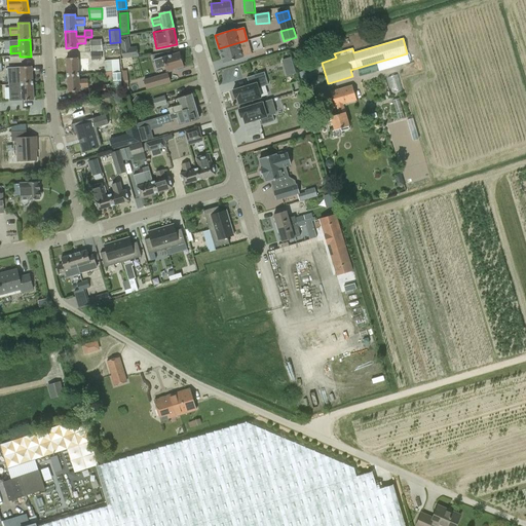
[(90,51),(102,51),(102,39),(89,40),(90,51)]
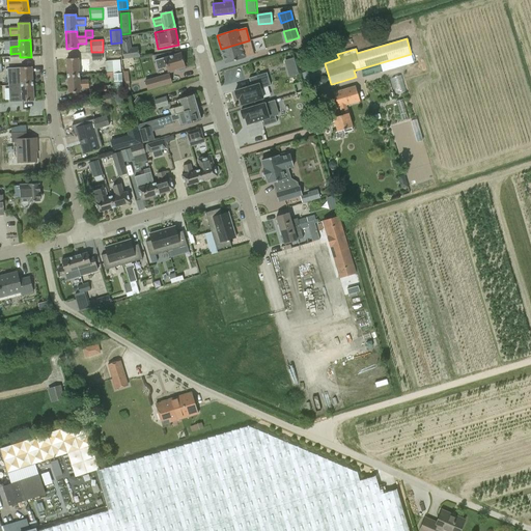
[(249,40),(221,49),(225,63),(253,55),(249,40)]
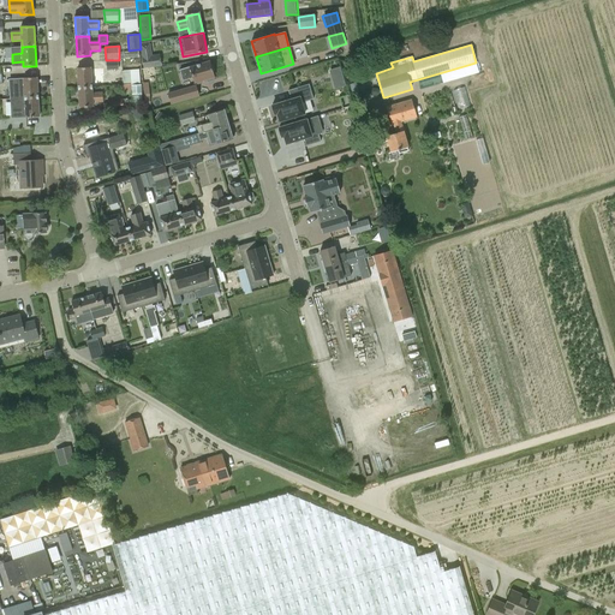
[(143,67),(160,65),(159,54),(142,57),(143,67)]
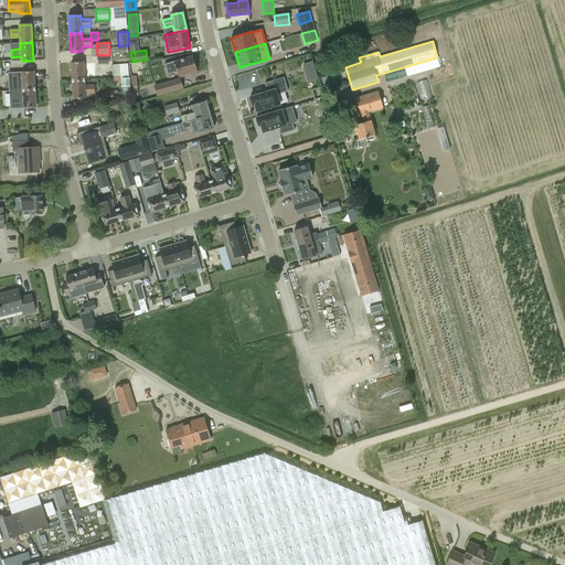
[(178,71),(179,76),(196,71),(192,56),(164,64),(168,74),(178,71)]
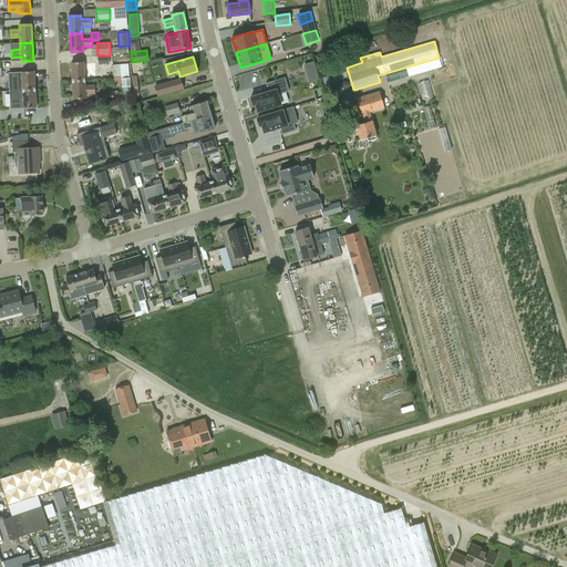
[(315,69),(312,61),(303,64),(307,71),(315,69)]
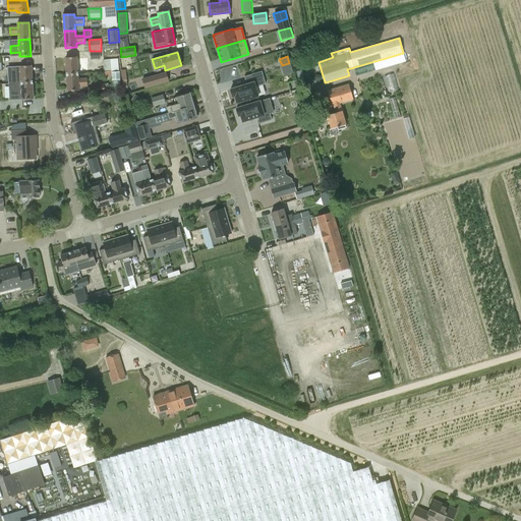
[(66,58),(67,74),(78,73),(77,68),(85,68),(85,60),(77,61),(76,57),(66,58)]
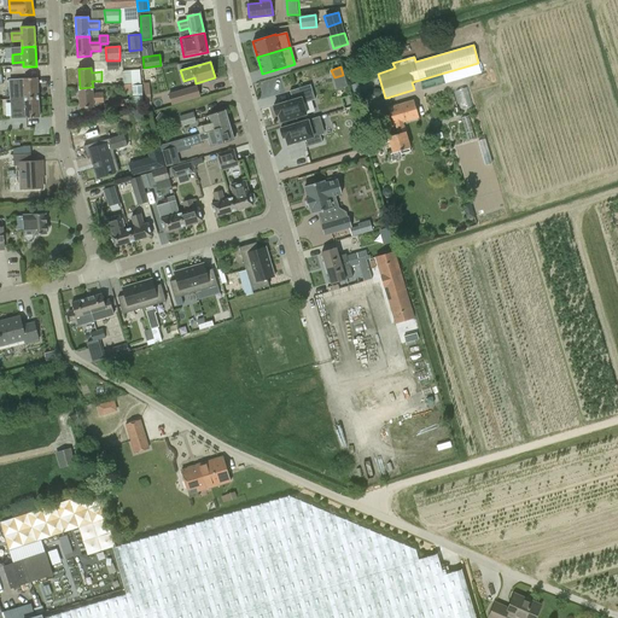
[(132,86),(140,86),(139,70),(122,71),(123,86),(132,85),(132,86)]
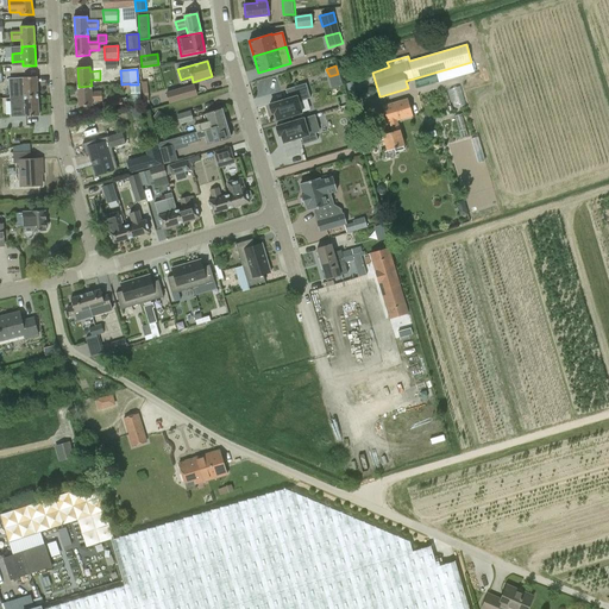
[(25,96),(38,96),(37,76),(8,79),(10,98),(25,96)]
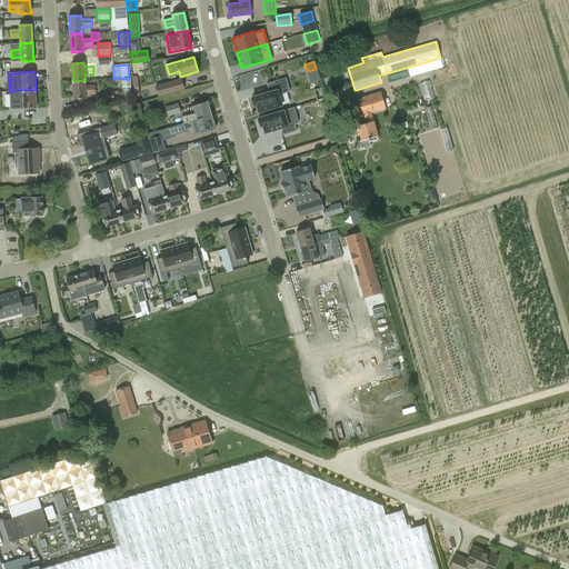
[(131,78),(129,79),(121,79),(121,78),(113,79),(113,85),(121,83),(121,88),(131,87),(131,78)]
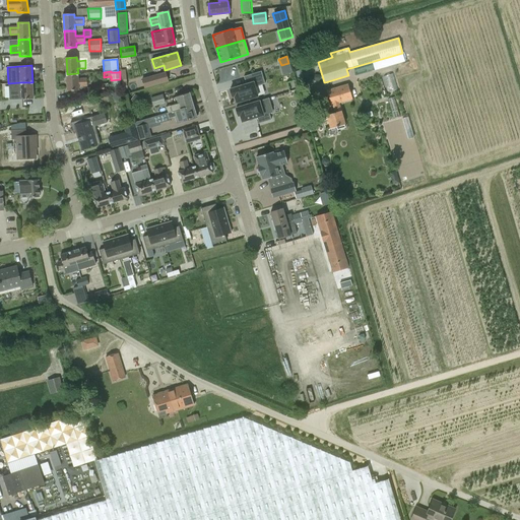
[(231,90),(229,90),(230,91),(231,95),(232,95),(232,96),(234,96),(236,103),(239,102),(240,107),(255,103),(256,102),(258,102),(257,96),(256,90),(255,86),(259,85),(265,83),(261,71),(244,76),(245,81),(246,84),(244,85),(230,89),(231,90)]
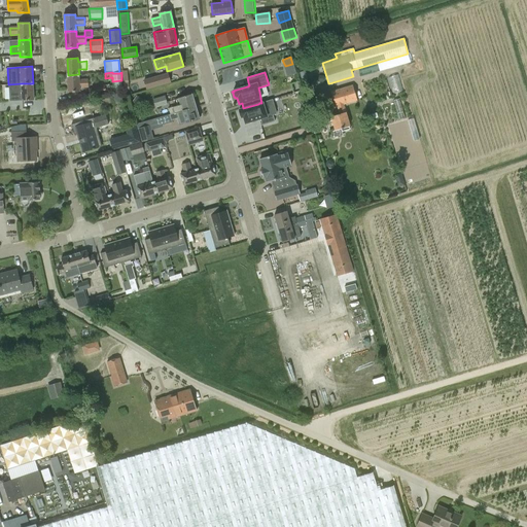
[(168,73),(143,79),(146,89),(171,82),(168,73)]
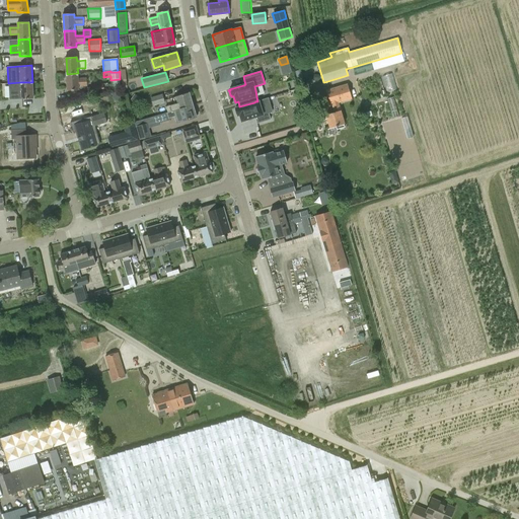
[(78,73),(67,74),(68,90),(79,90),(78,86),(86,86),(86,78),(78,79),(78,73)]
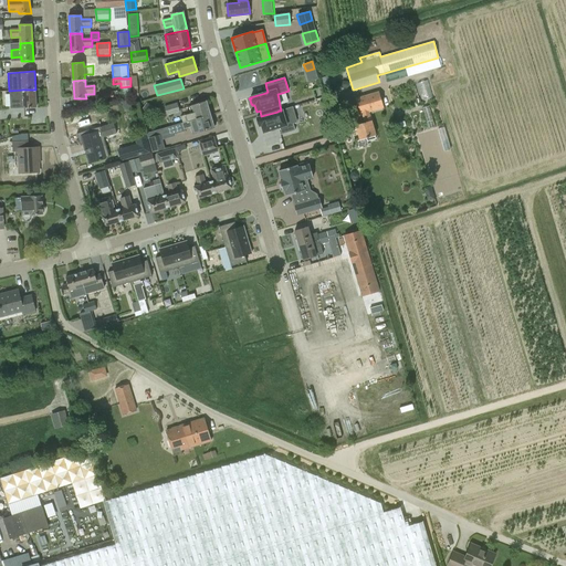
[(35,90),(23,90),(9,91),(10,109),(37,107),(35,90)]
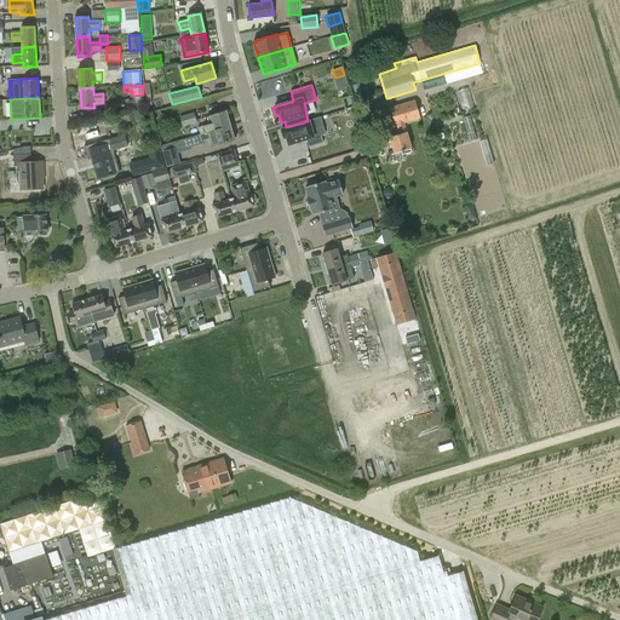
[(104,105),(105,112),(107,114),(126,109),(124,101),(104,105)]
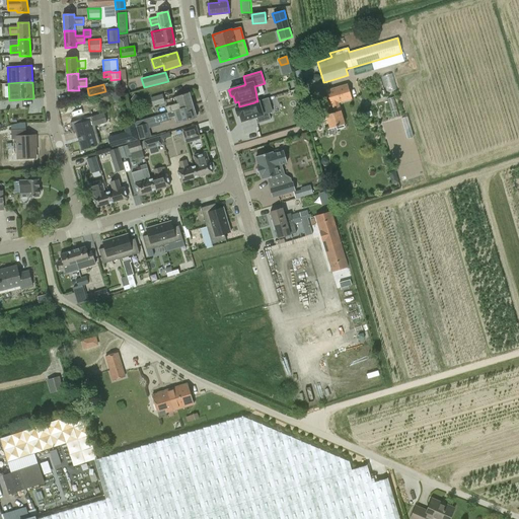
[(345,124),(339,104),(338,102),(352,98),(348,84),(325,90),(330,105),(332,104),(335,113),(325,115),(329,129),(336,127),(337,130),(345,127),(344,125),(345,124)]
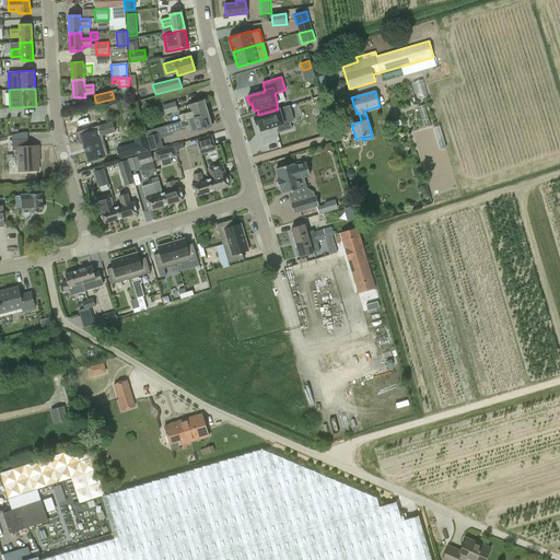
[(178,123),(208,114),(203,101),(187,106),(188,113),(178,115),(181,121),(178,123)]
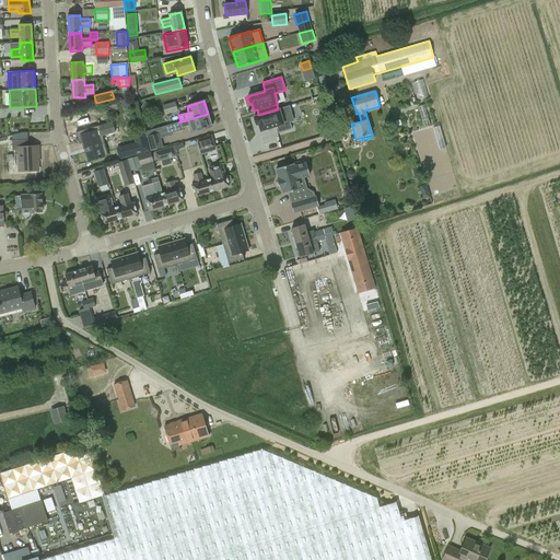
[(152,106),(146,102),(140,109),(148,114),(152,106)]
